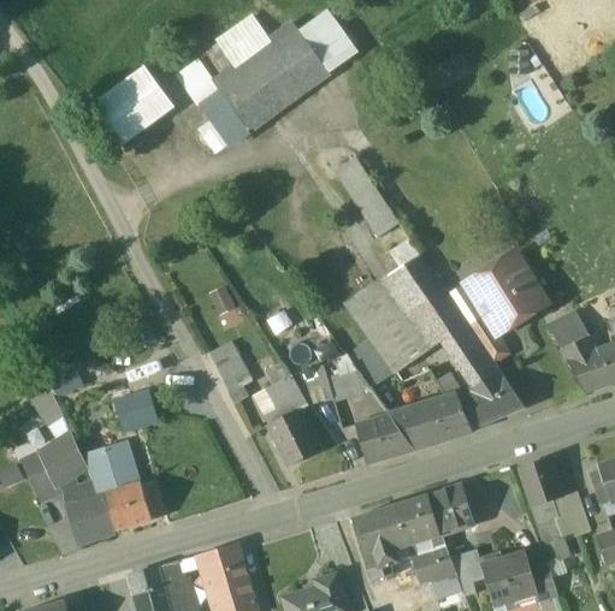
[(329,70),(356,51),(326,10),(299,29),(329,70)]
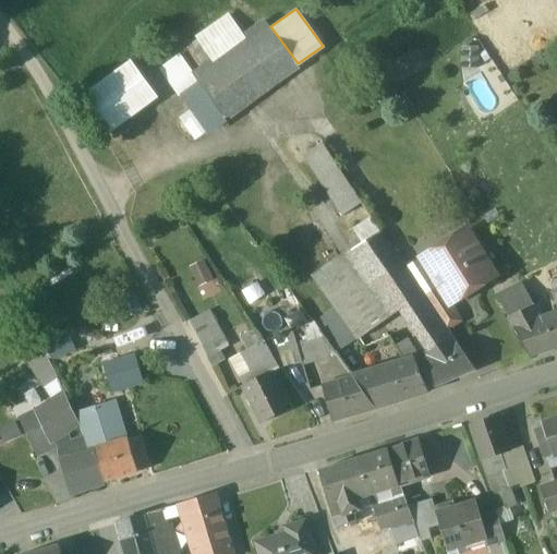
[(205,74),(270,26),(264,17),(243,34),(228,13),(184,44),(205,74)]
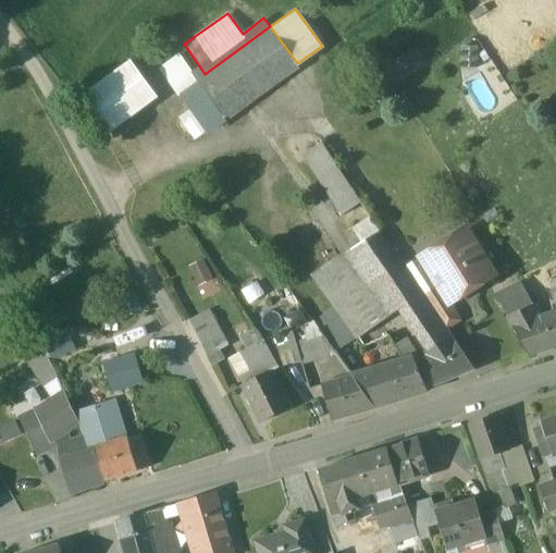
[(205,74),(198,78),(225,115),(297,63),(270,26),(205,74)]
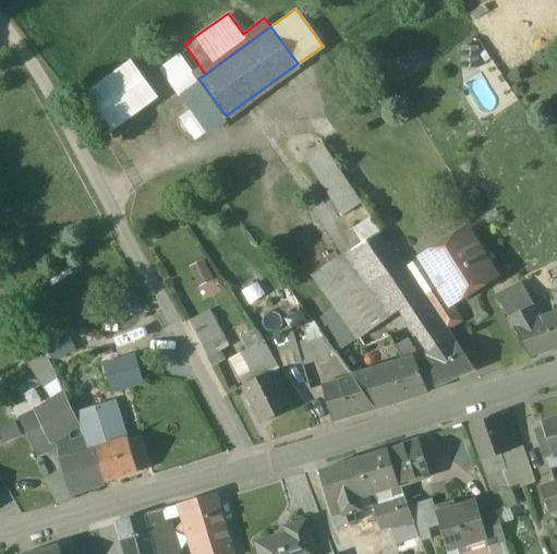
[(198,79),(180,52),(159,68),(189,108),(180,116),(194,135),(196,134),(202,130),(204,132),(226,116),(198,79)]
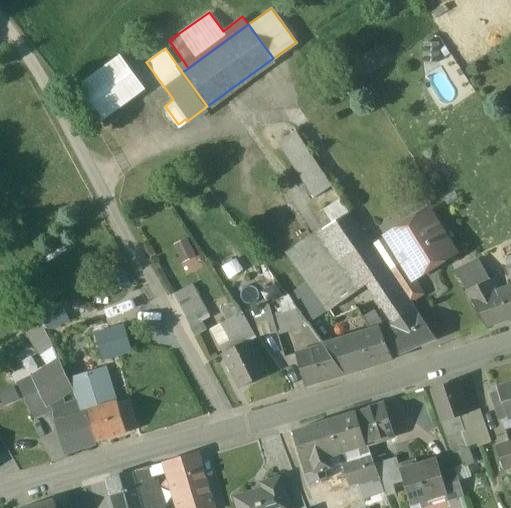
[(75,92),(99,124),(141,91),(117,60),(75,92)]
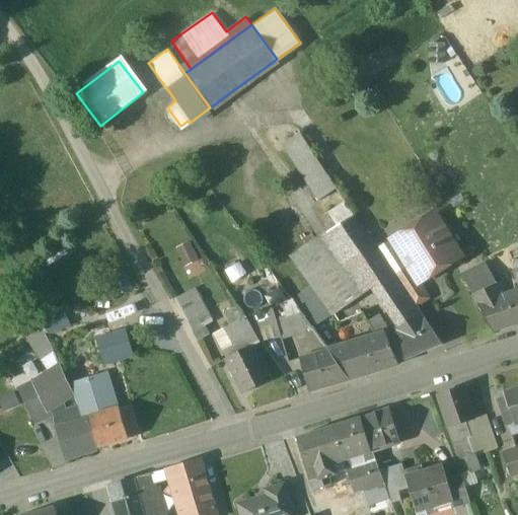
[(355,215),(300,131),(282,143),(340,223),(355,215)]
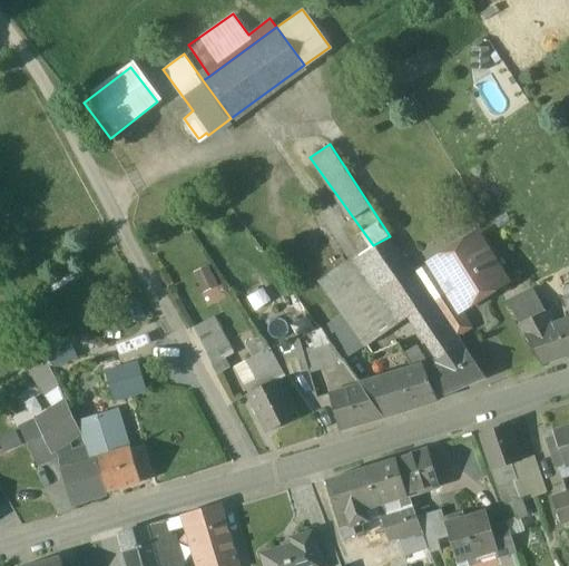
[(472,234),(430,260),(449,290),(458,304),(459,304),(487,286),(488,289),(506,277),(479,235),(472,234)]
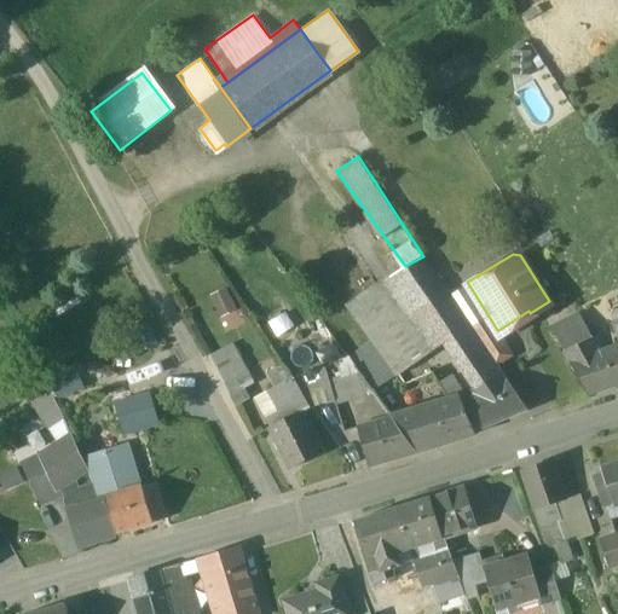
[(449,294),(423,256),(405,266),(370,288),(403,331),(420,355),(448,336),(469,323),(449,294)]
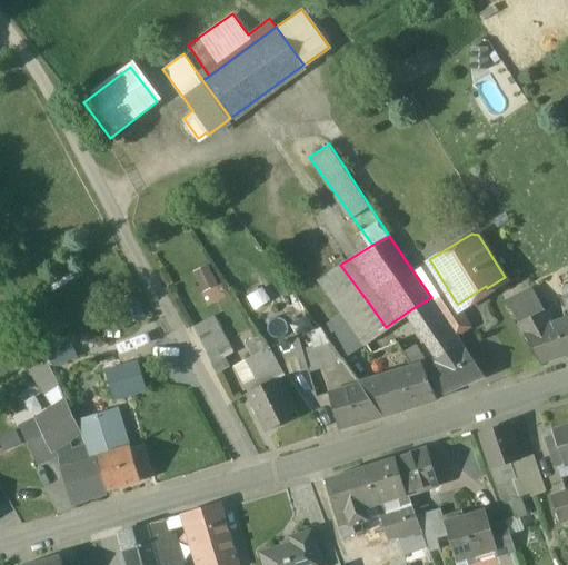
[(208,259),(195,266),(205,286),(218,278),(208,259)]
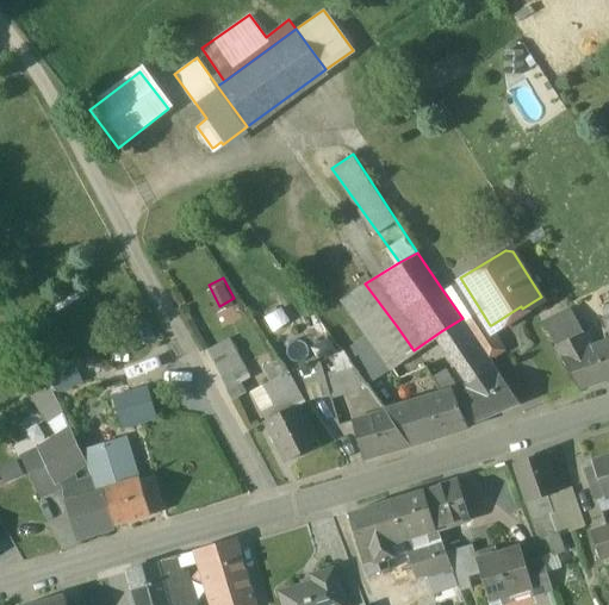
[(480,310),(460,278),(442,289),(463,318),(464,320),(480,310)]
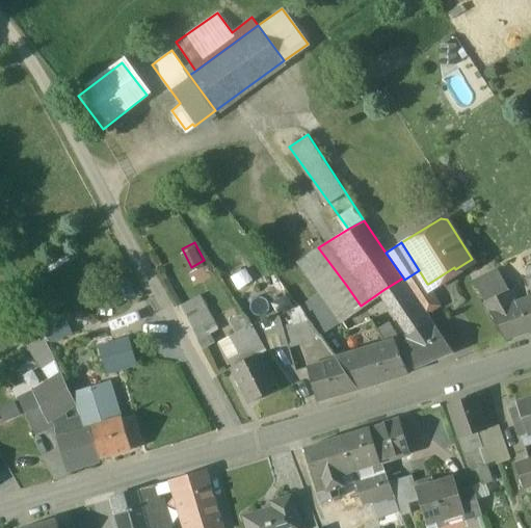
[(346,285),(318,247),(298,259),(320,289),(341,318),(361,306),(346,285)]
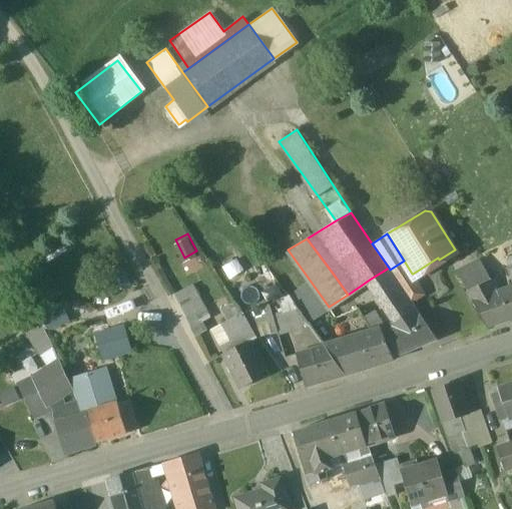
[(489,279),(479,260),(465,268),(468,274),(461,277),(468,288),(489,279)]
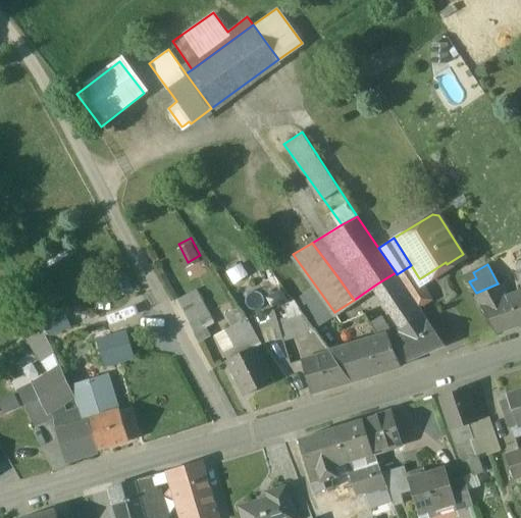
[(411,265),(397,274),(418,305),(431,297),(420,278),(419,278),(411,265)]
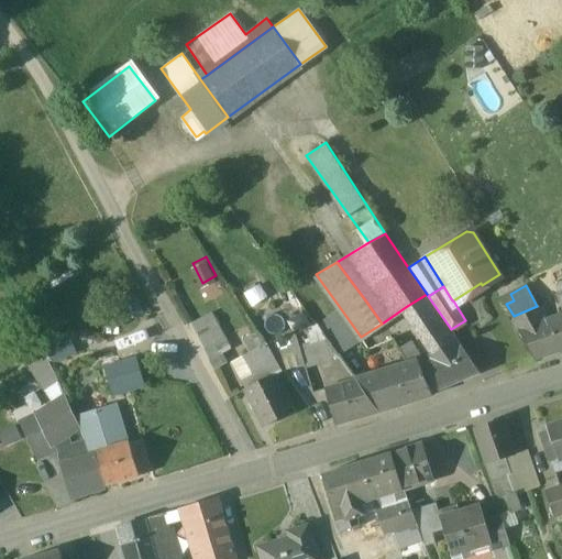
[(428,296),(427,294),(407,306),(437,353),(455,336),(451,329),(428,296)]
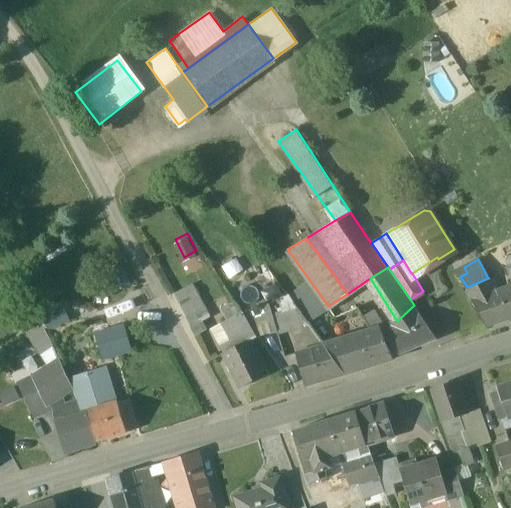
[(308,278),(286,292),(292,301),(295,305),(307,321),(328,306),(308,278)]
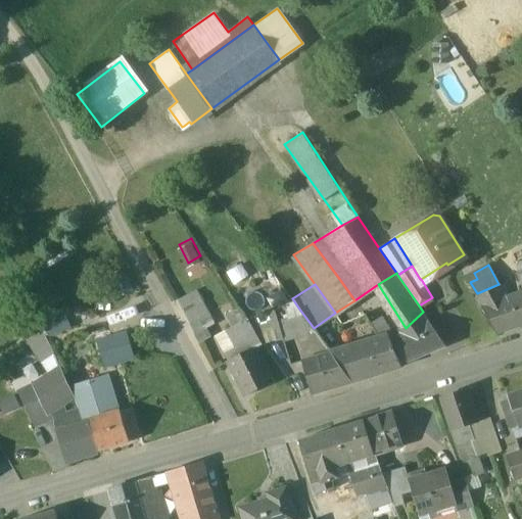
[(508,299),(500,284),(499,284),(477,293),(476,294),(495,331),(520,323),(508,299)]
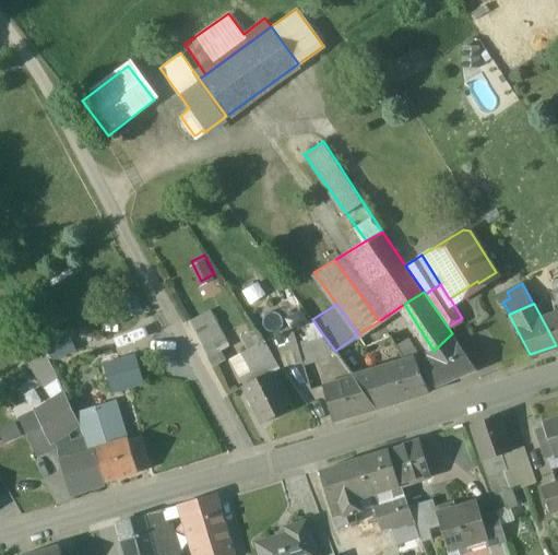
[(212,308),(193,320),(212,351),(230,340),(212,308)]
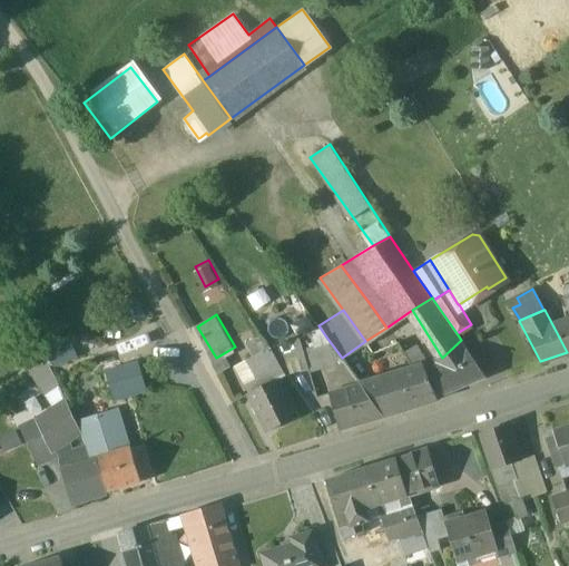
[(568,321),(553,327),(567,352),(568,351),(568,321)]
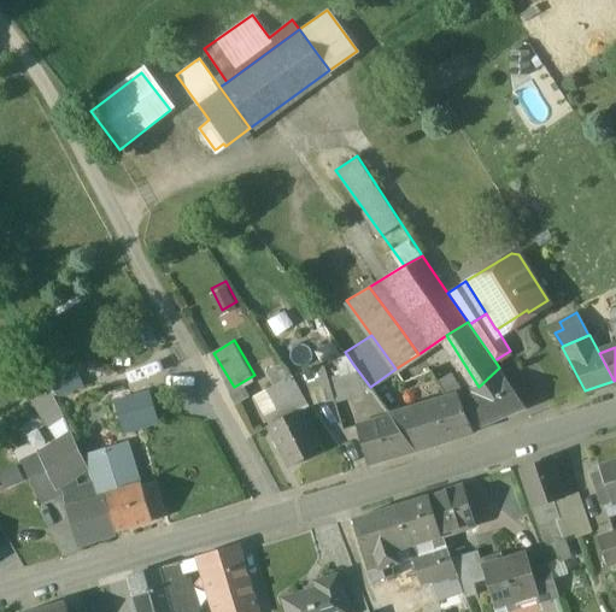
[(324,364),(292,372),(309,404),(333,395),(328,376),(324,364)]
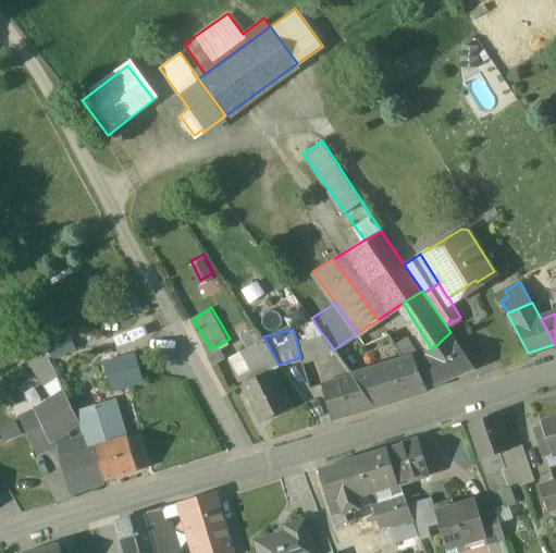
[(321,332),(296,340),(300,357),(301,360),(316,357),(335,351),(334,349),(321,332)]
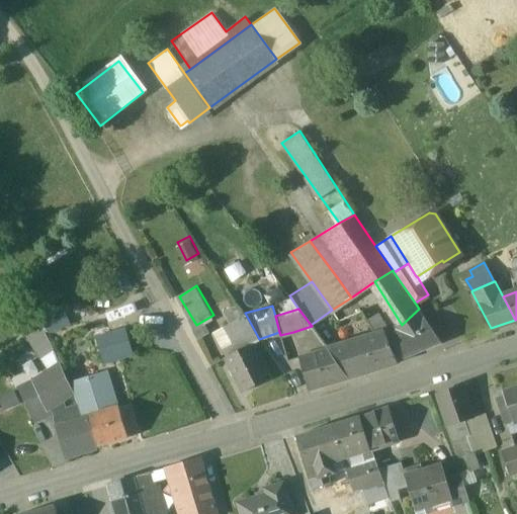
[(402,325),(384,333),(396,359),(440,341),(419,309),(402,325)]
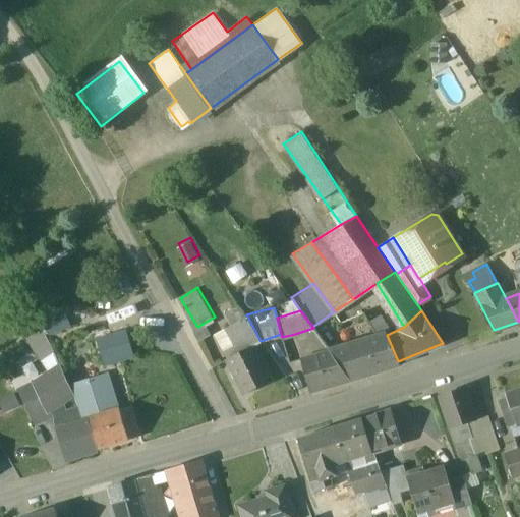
[(384,325),(374,311),(366,317),(374,331),(384,325)]
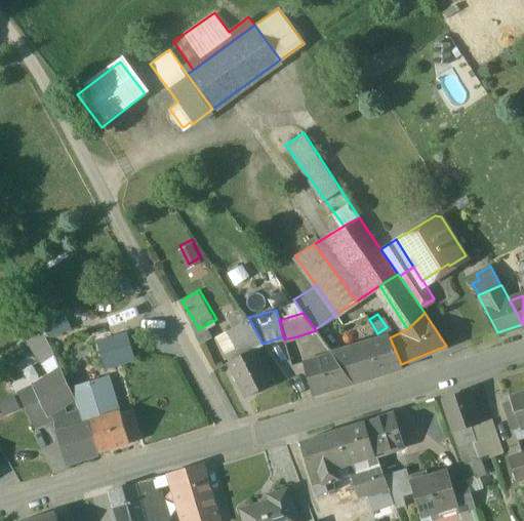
[(263,344),(248,317),(227,328),(237,347),(226,353),(230,359),(255,346),(256,348),(263,344)]
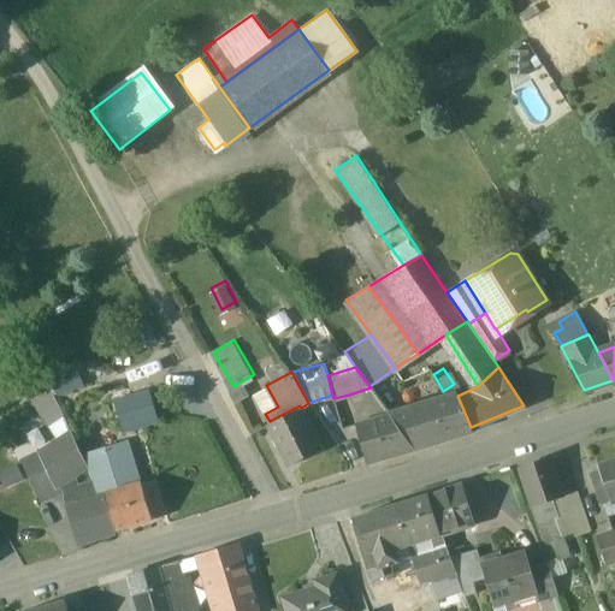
[(371,387),(349,395),(358,421),(389,411),(388,410),(386,410),(371,387)]
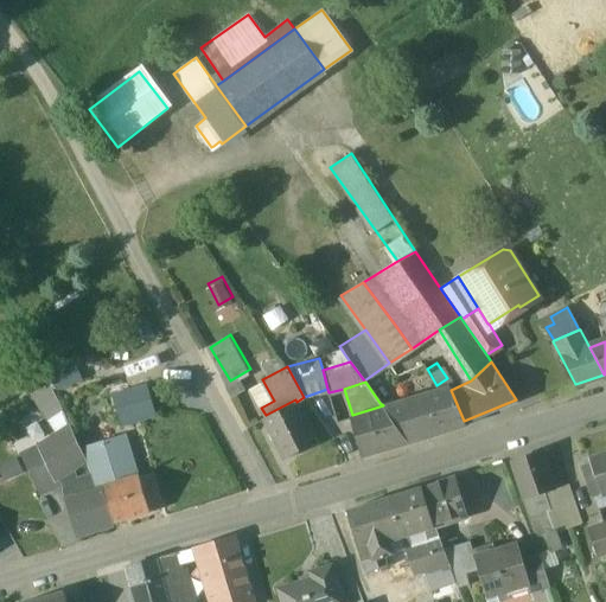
[(146,383),(114,392),(122,421),(153,411),(146,383)]
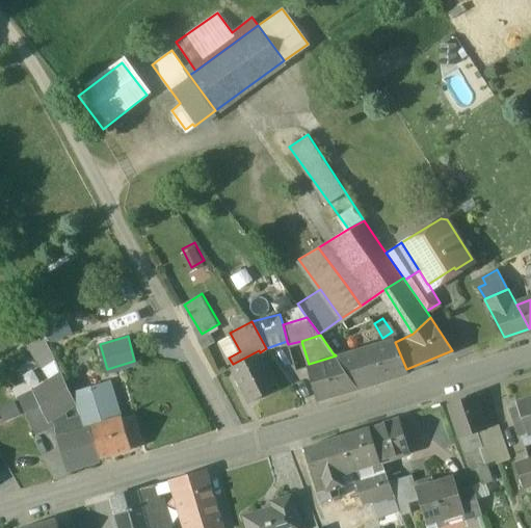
[(393,337),(335,354),(336,355),(356,386),(406,370),(406,369),(395,342),(393,337)]
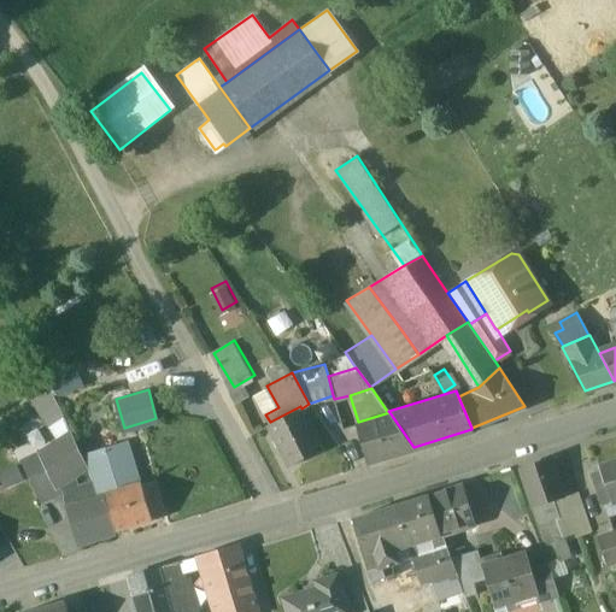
[(270,422),(267,424),(288,466),(322,448),(301,409),(300,406),(270,422)]
